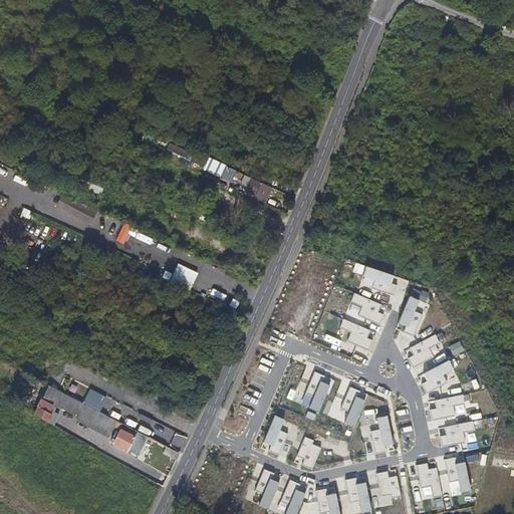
[(181,160),(198,166),(201,157),(184,151),(181,160)]
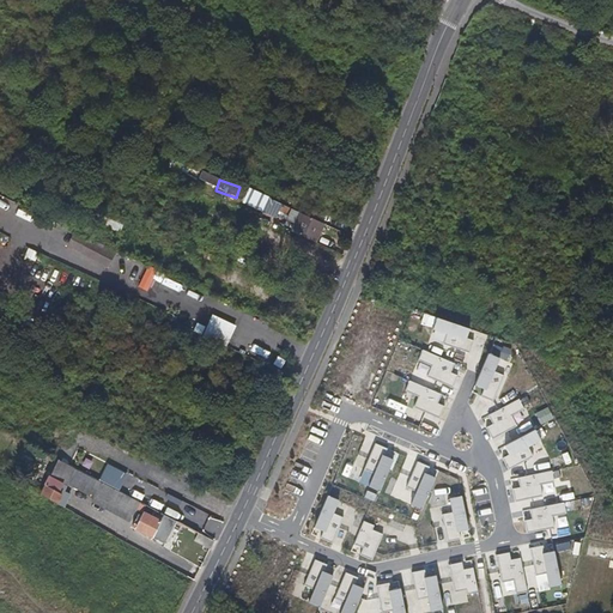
[(119,232),(126,219),(107,210),(99,223),(119,232)]
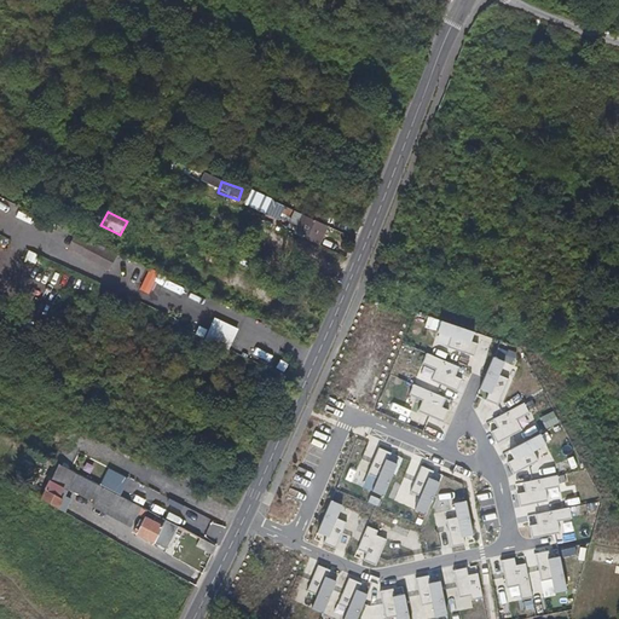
[(294,233),(317,244),(325,225),(302,214),(294,233)]
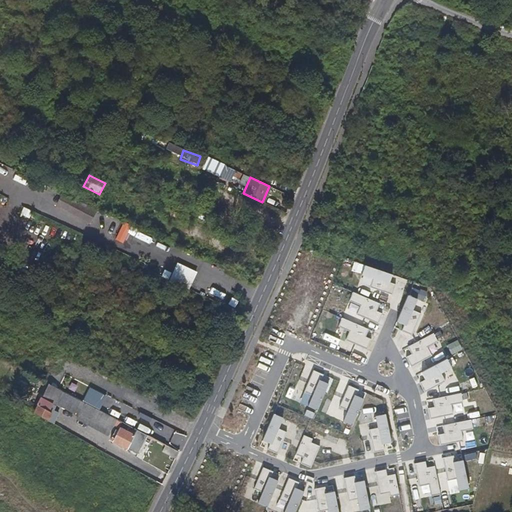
[(60,193),(54,207),(90,222),(96,208),(60,193)]
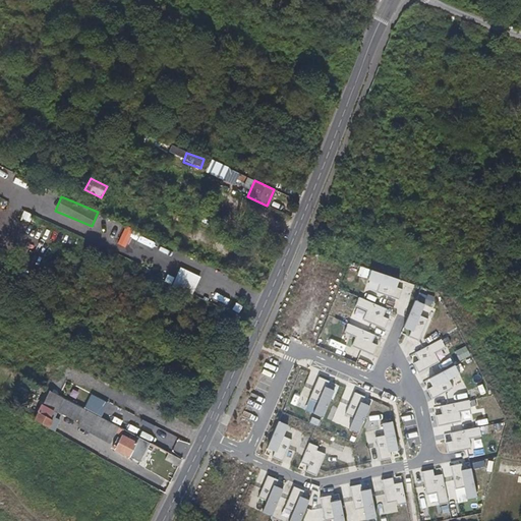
[(30,221),(32,214),(23,211),(20,218),(30,221)]
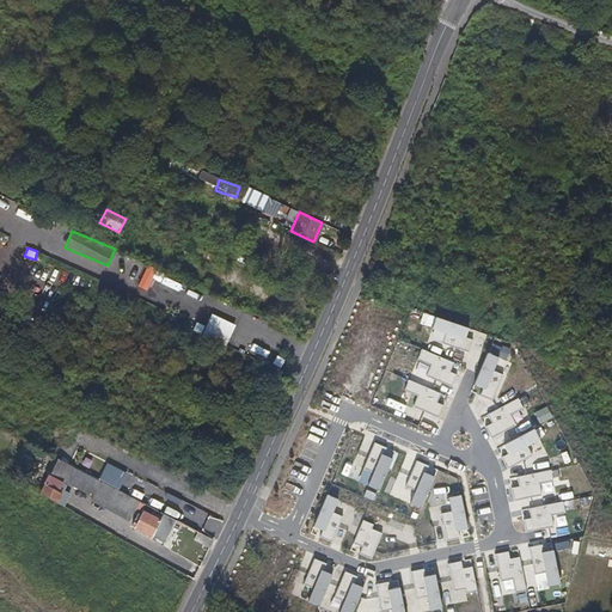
[(147,291),(155,268),(146,264),(138,287),(147,291)]
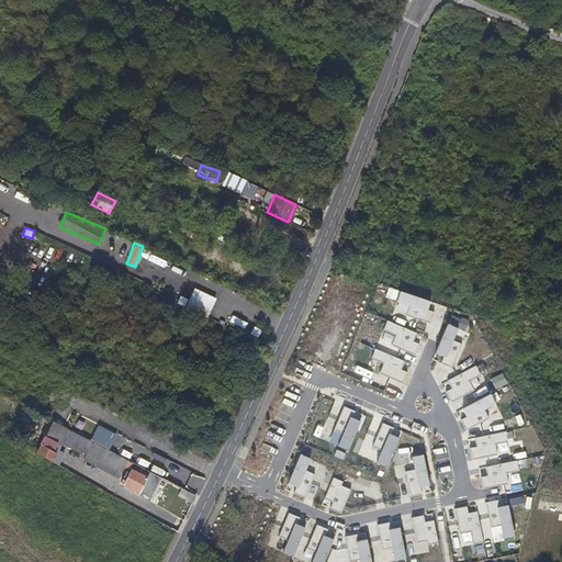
[(184,306),(206,317),(216,299),(194,288),(184,306)]
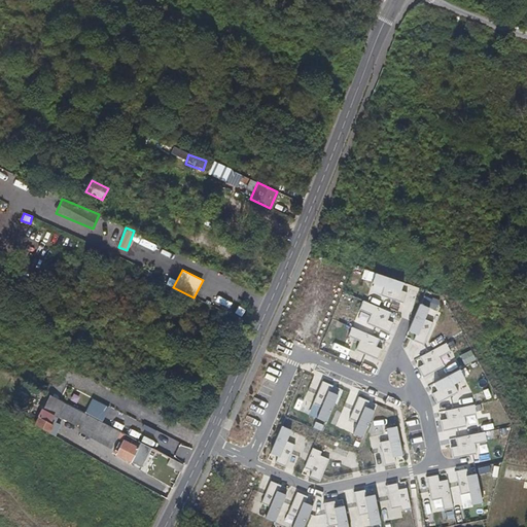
[(235,315),(239,306),(220,296),(215,307),(235,315)]
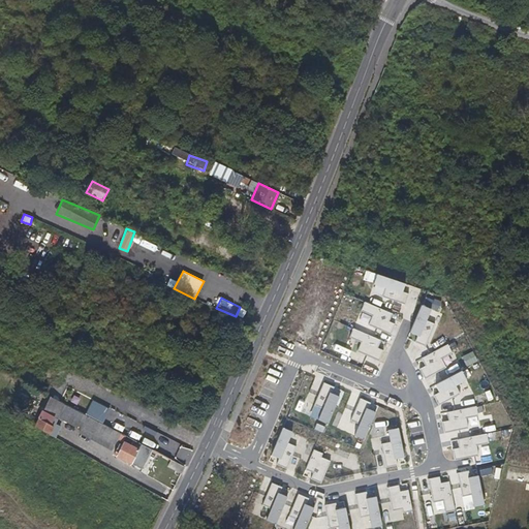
[(372,377),(378,364),(345,349),(353,329),(345,324),(331,360),(372,377)]
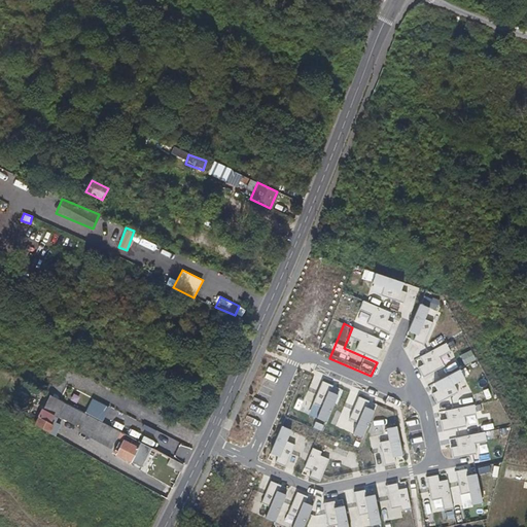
[(392,383),(406,380),(403,369),(390,372),(392,383)]
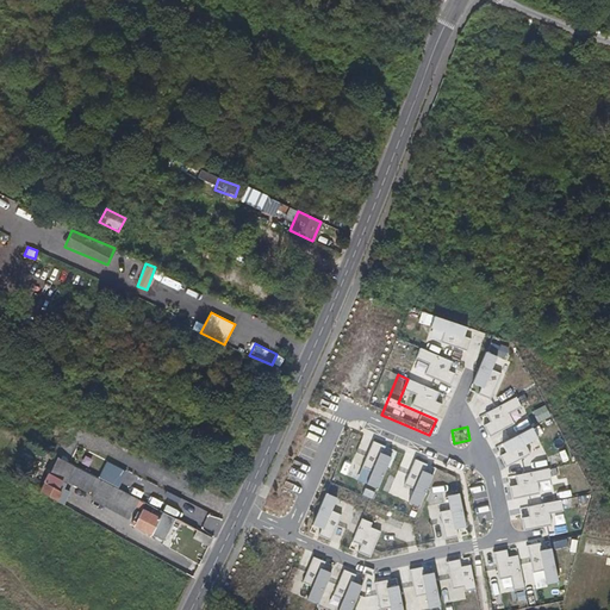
[(49,475),(64,484),(75,464),(68,460),(60,455),(49,475)]
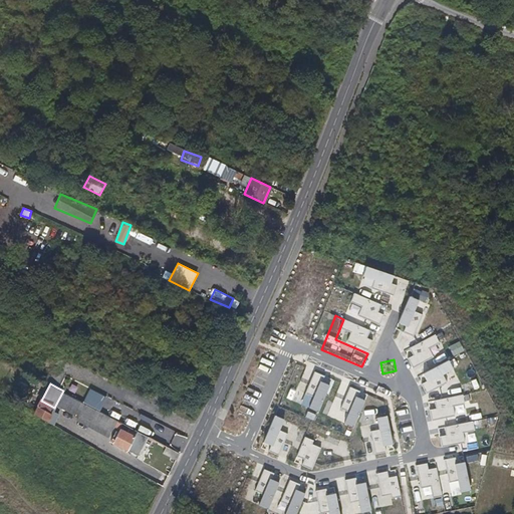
[(357,397),(359,391),(349,387),(340,409),(348,412),(344,422),(353,426),(364,400),(357,397)]
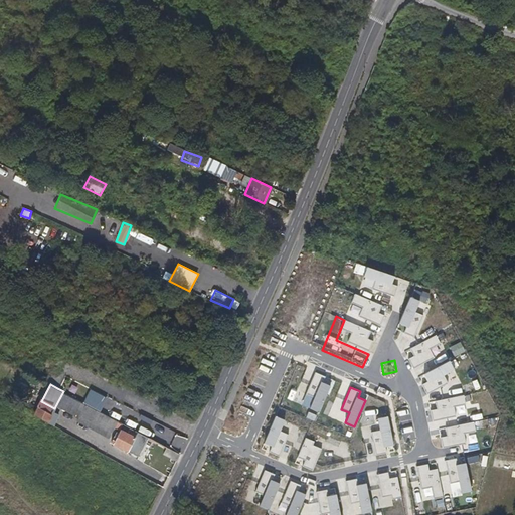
[(40,418),(47,422),(54,408),(41,401),(33,415),(40,418)]
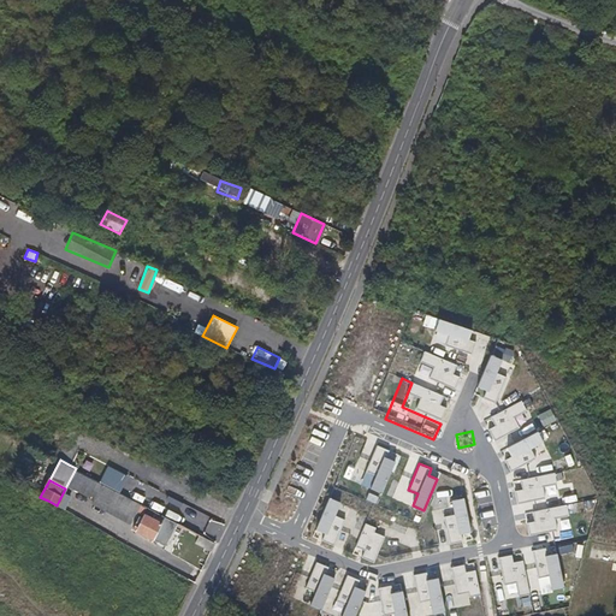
[(374,505),(378,495),(362,490),(359,501),(374,505)]
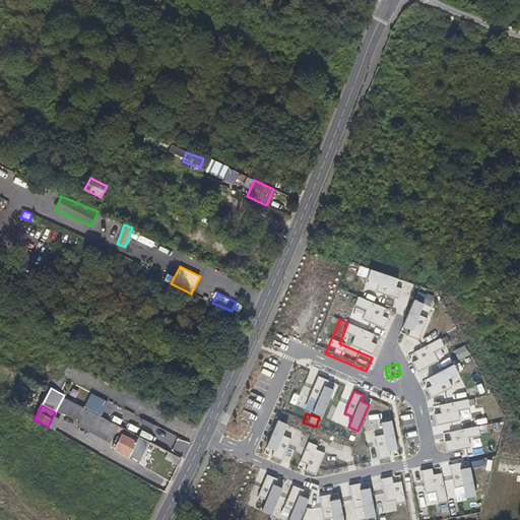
[(351,442),(352,433),(340,433),(341,423),(333,423),(332,442),(351,442)]
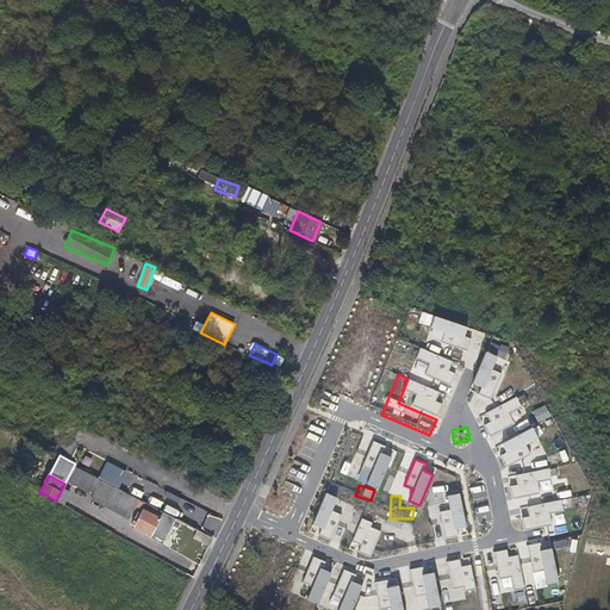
[(161,518),(142,508),(135,521),(132,520),(130,524),(151,536),(161,518)]
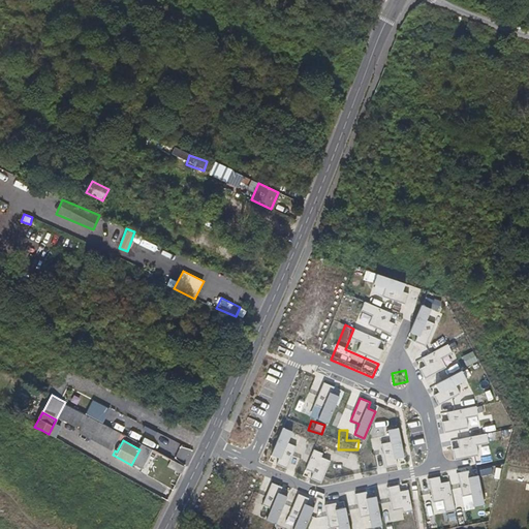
[(337,476),(351,475),(349,456),(335,457),(337,476)]
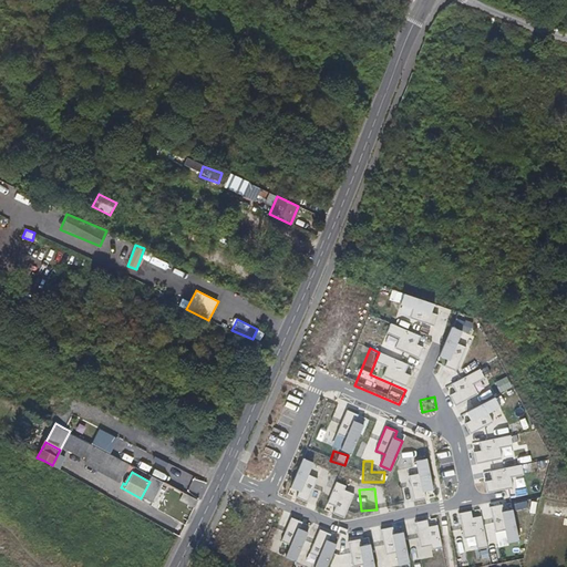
[(178,498),(194,507),(197,501),(198,500),(183,492),(178,498)]
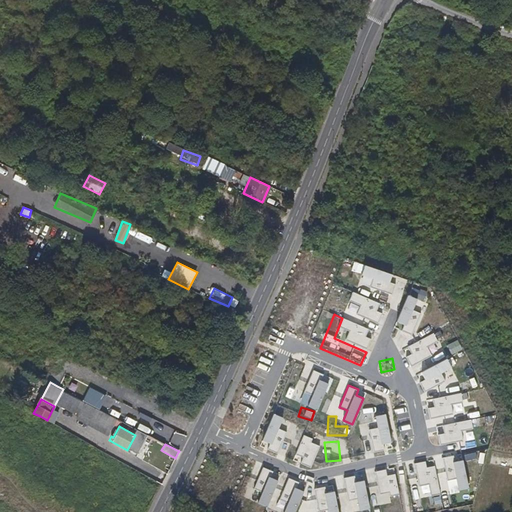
[(345,444),(339,446),(342,458),(348,457),(345,444)]
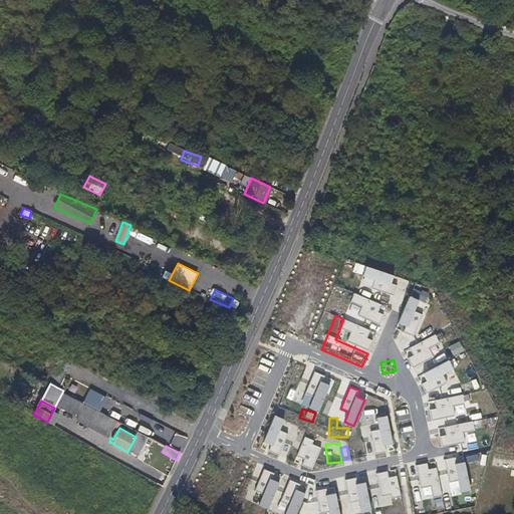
[(455,457),(444,459),(448,482),(458,481),(460,492),(470,491),(465,462),(456,463),(455,457)]
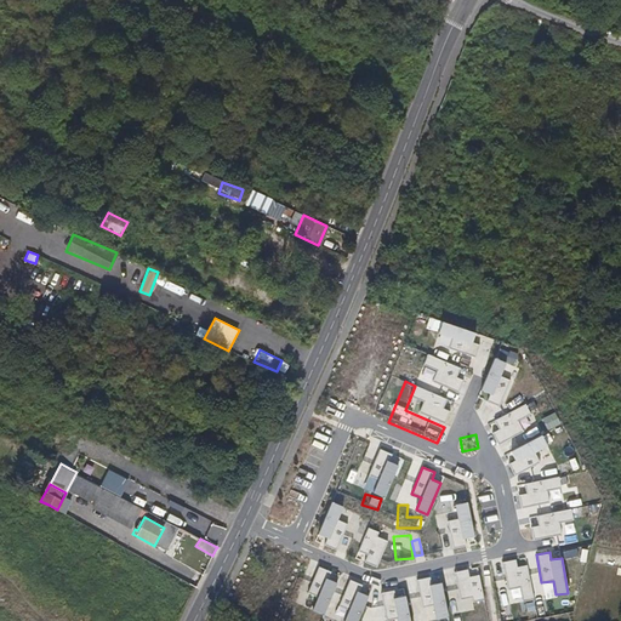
[(520,586),(523,600),(533,599),(525,560),(503,564),(508,588),(520,586)]
